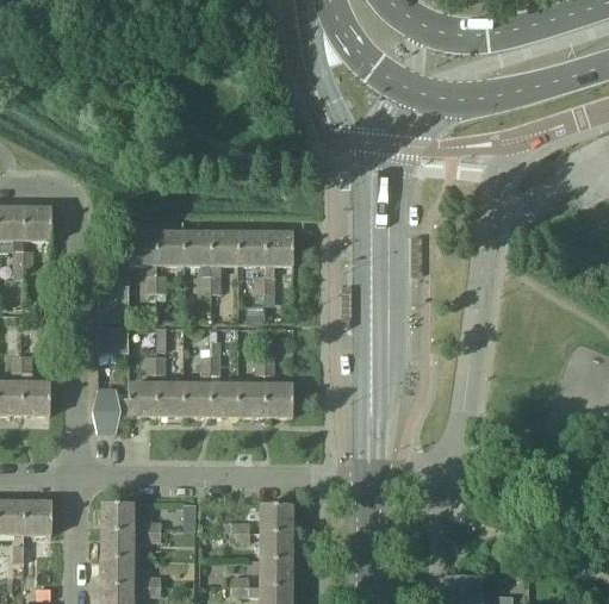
[(0,207),(0,238),(13,240),(13,250),(14,250),(14,279),(24,278),(24,267),(24,249),(24,240),(24,207),(0,207)]
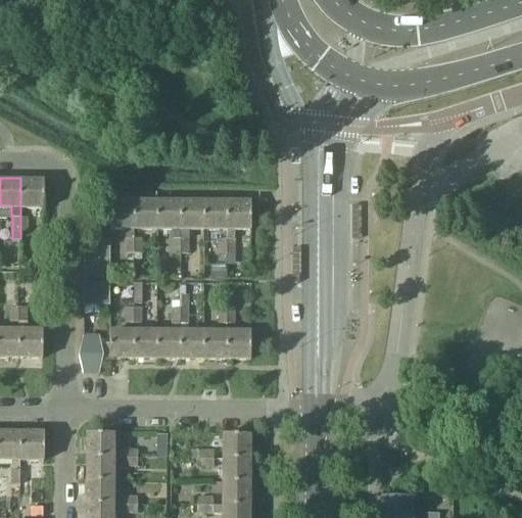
[(20,178),(20,205),(44,205),(44,178),(20,178)]
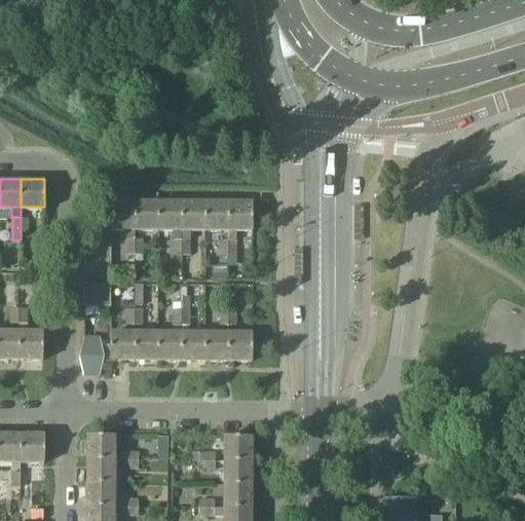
[(111,200),(111,227),(126,228),(126,252),(135,252),(135,236),(136,228),(136,200),(111,200)]
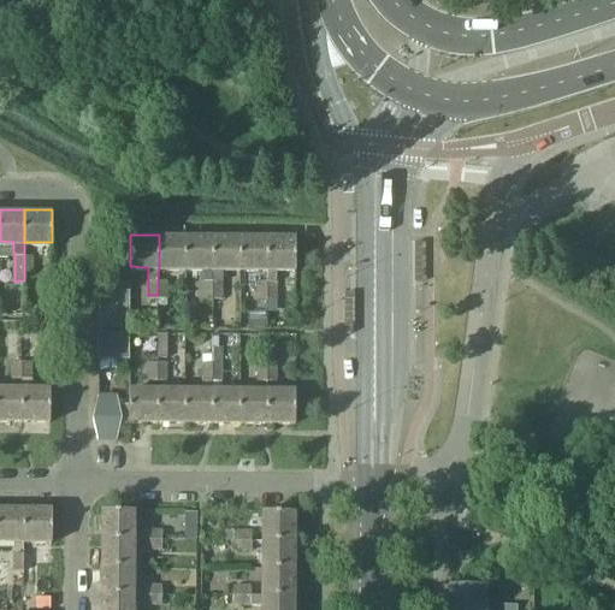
[(159,235),(159,267),(185,267),(185,235),(159,235)]
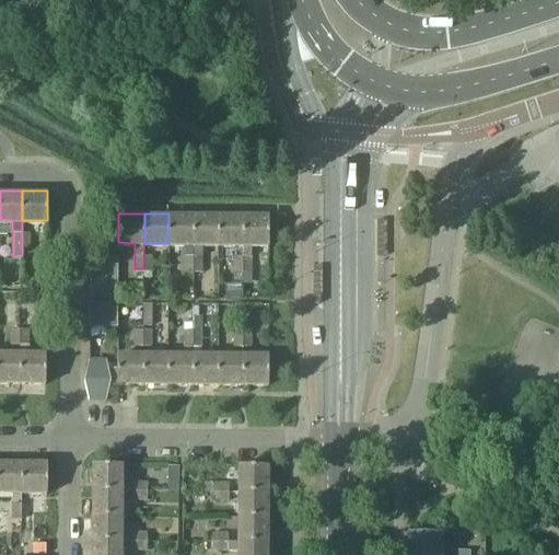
[(169,214),(169,243),(185,243),(185,268),(194,268),(194,214),(169,214)]
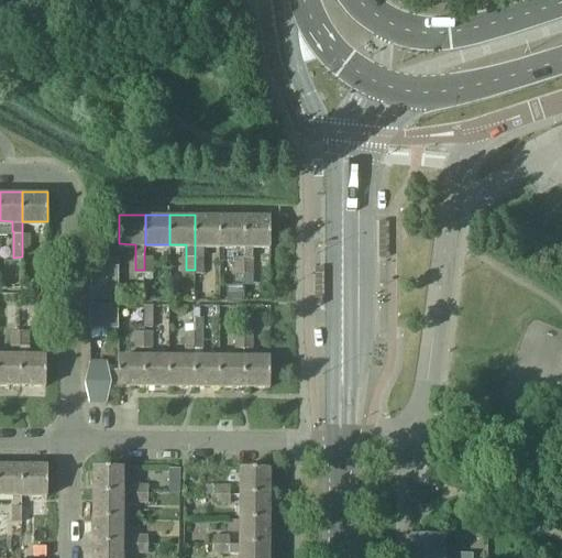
[(195,215),(195,270),(204,270),(204,244),(220,244),(220,215),(195,215)]
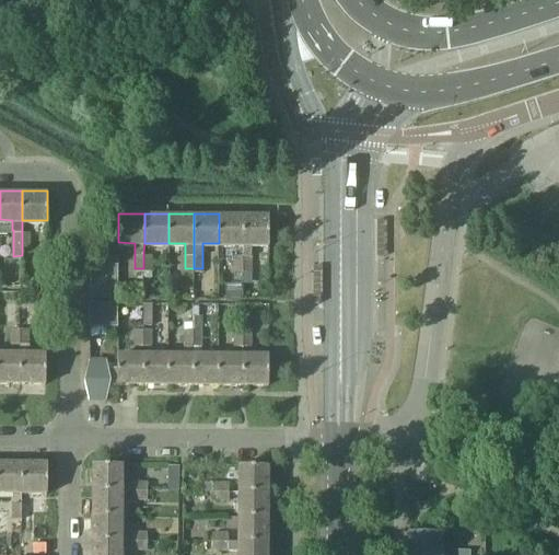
[(219,214),(219,243),(235,243),(244,243),(244,214),(219,214)]
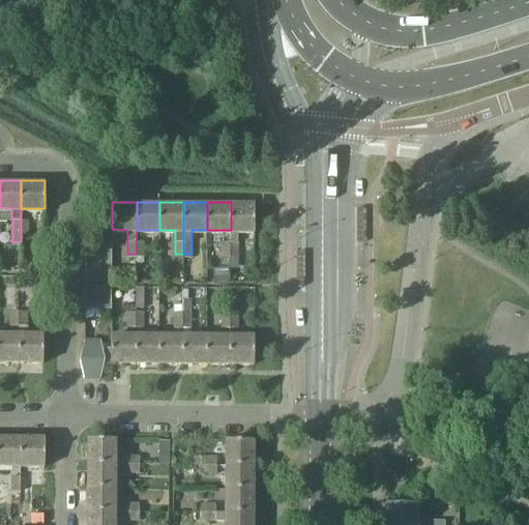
[(231,238),(231,254),(239,254),(239,230),(255,230),(255,202),(231,202),(231,230),(231,238)]
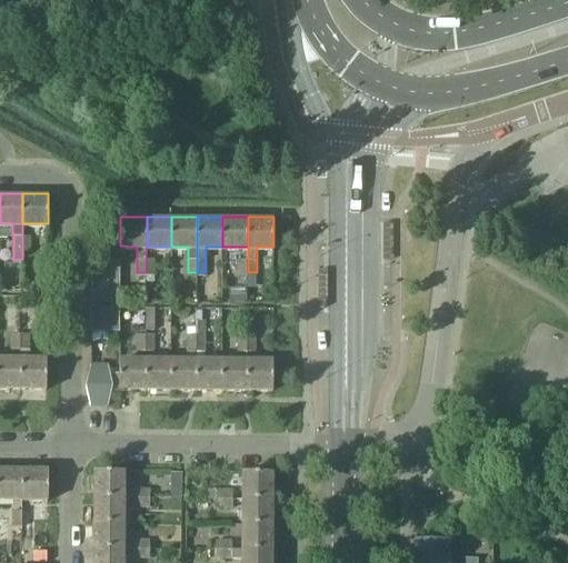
[(22,232),(22,249),(31,249),(31,232),(22,232)]
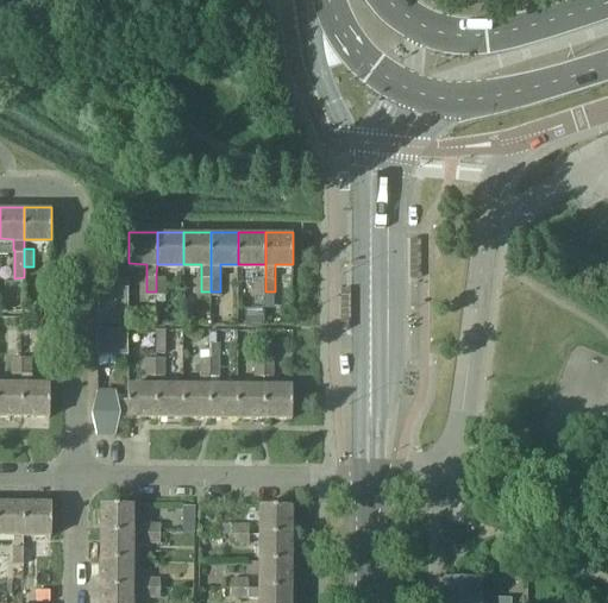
[(156,274),(156,291),(167,291),(167,274),(156,274)]
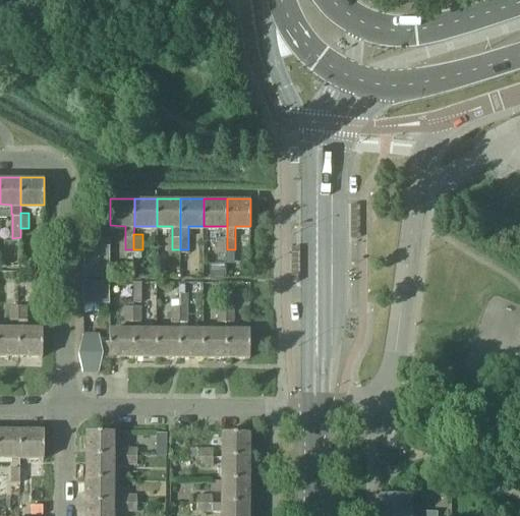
[(219,234),(219,249),(227,249),(227,234),(219,234)]
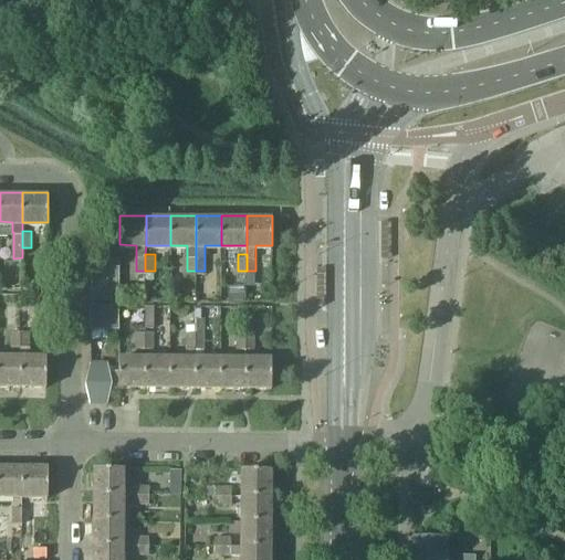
[(92,270),(119,270),(119,255),(92,255),(92,270)]
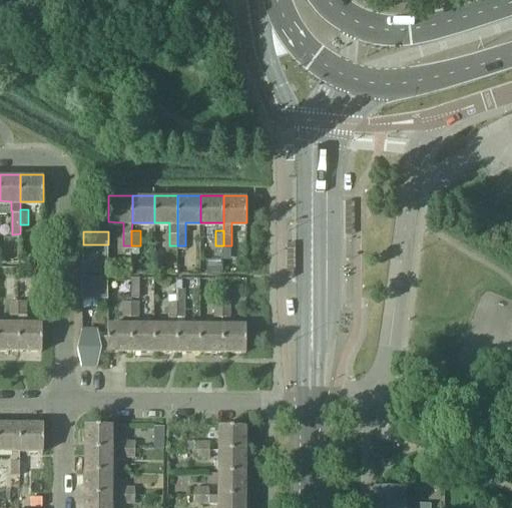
[(108,244),(83,244),(83,257),(108,257),(108,244)]
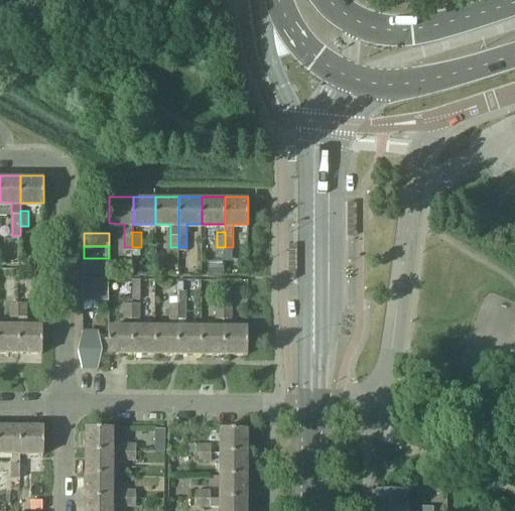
[(84,271),(109,271),(109,258),(84,258),(84,271)]
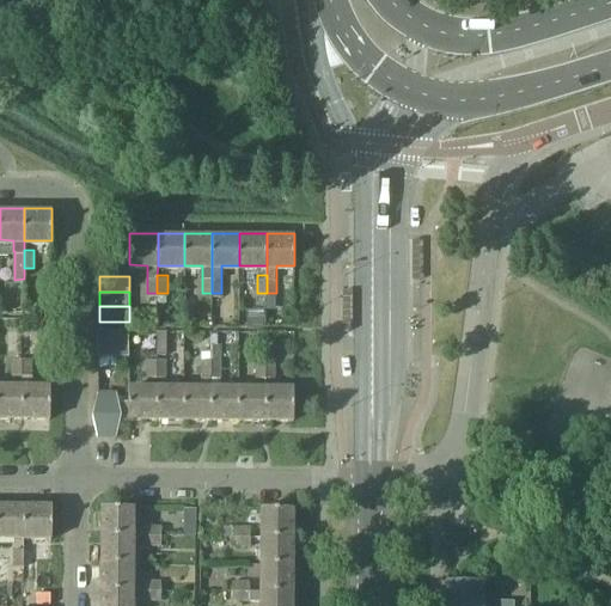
[(266,306),(246,306),(248,322),(267,322),(266,306)]
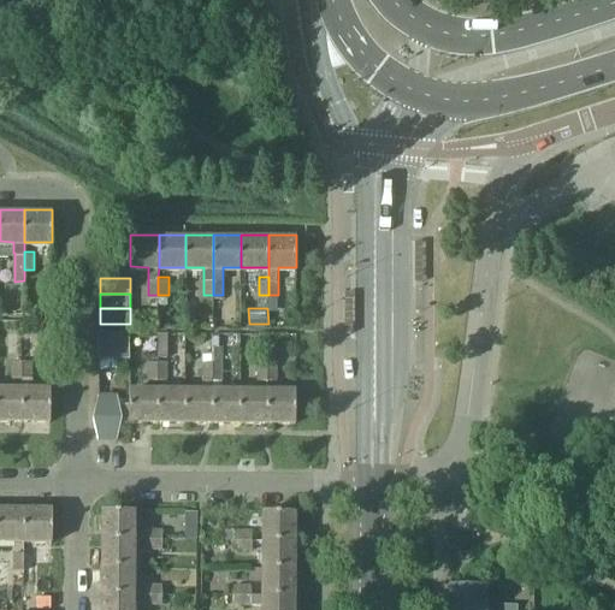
[(55,319),(51,319),(41,318),(41,327),(54,329),(55,319)]
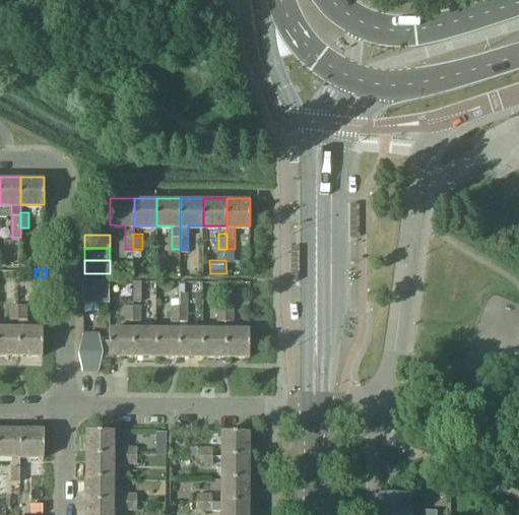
[(109,300),(109,278),(83,278),(83,300),(109,300)]
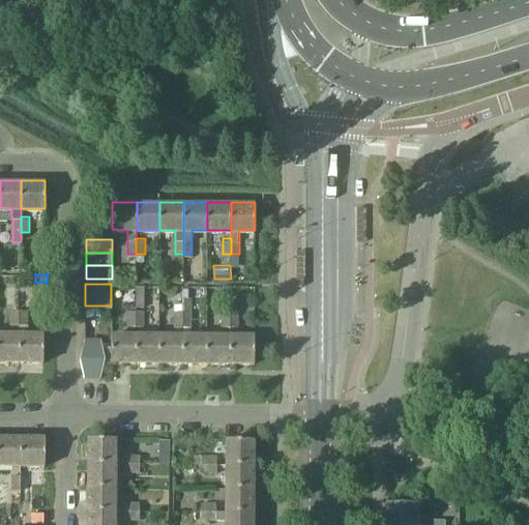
[(137,284),(137,304),(145,304),(145,284),(137,284)]
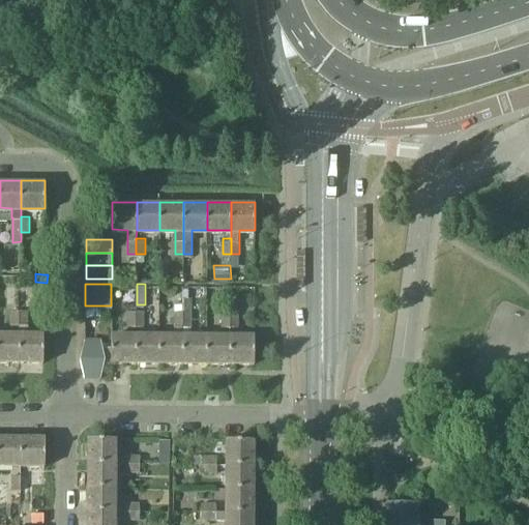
[(10,308),(10,324),(20,324),(20,308),(10,308)]
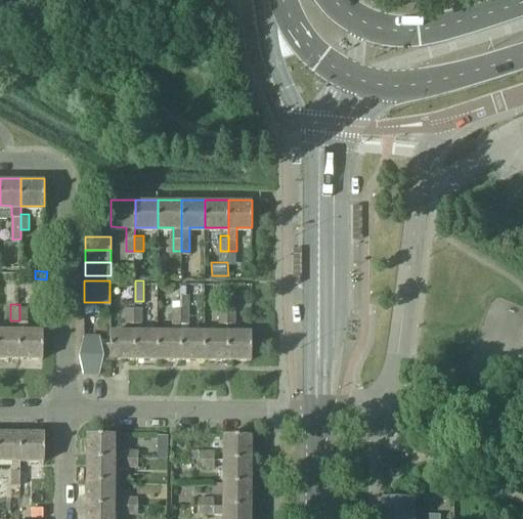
[(19,304),(19,320),(29,320),(29,304),(19,304)]
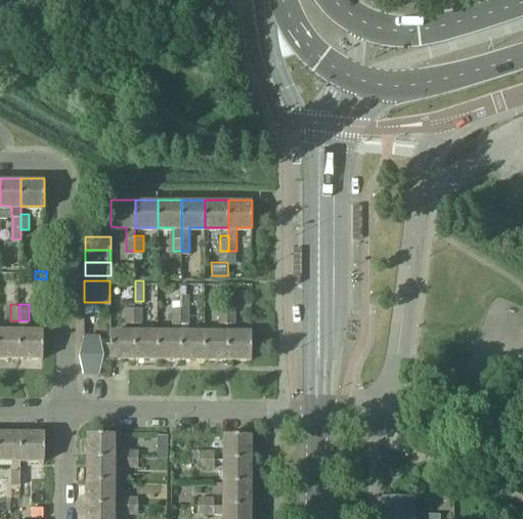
[(134,320),(134,305),(126,305),(126,320),(134,320)]
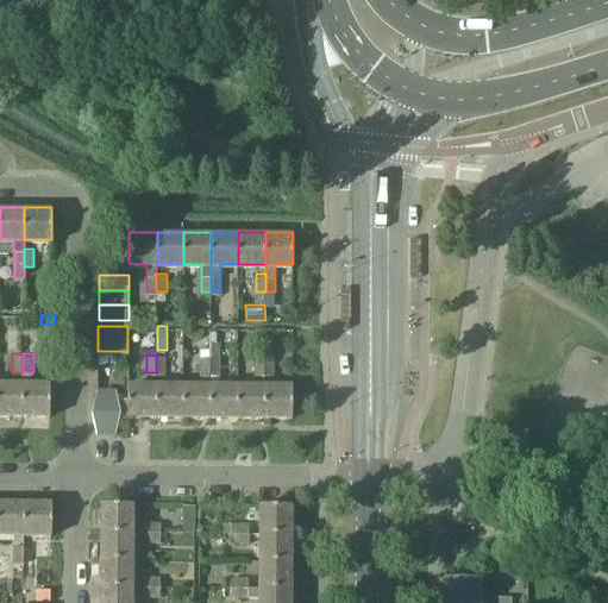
[(156,355),(156,372),(165,372),(165,355),(156,355)]
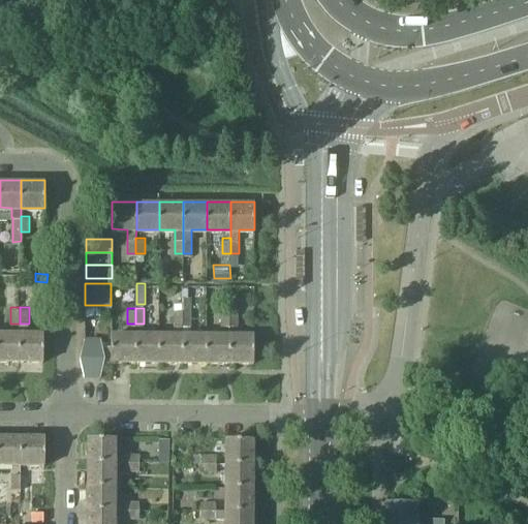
[(159,333),(159,361),(183,361),(183,308),(182,308),(175,308),(175,333),(159,333)]
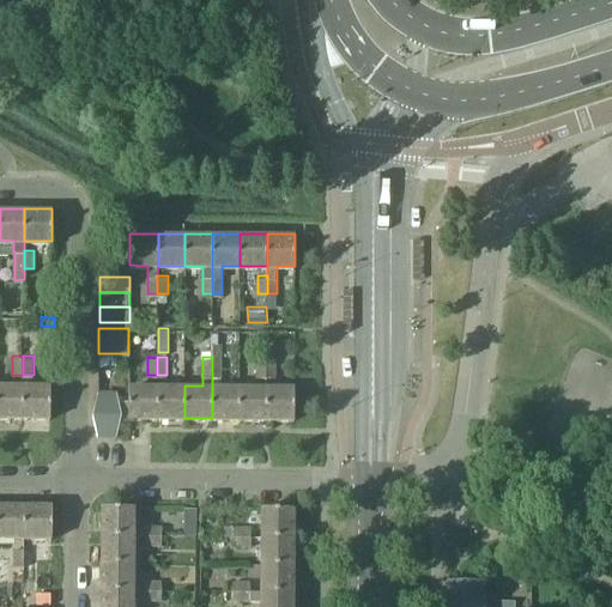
[(212,357),(212,418),(240,418),(240,386),(222,386),(222,357),(212,357)]
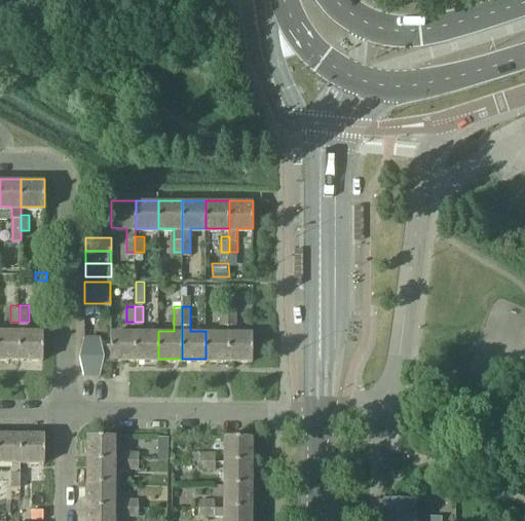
[(228,322),(228,306),(219,306),(219,322),(228,322)]
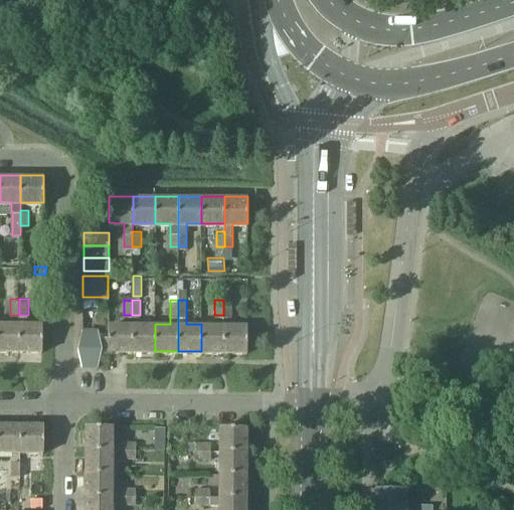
[(223,300),(223,315),(232,315),(232,300),(223,300)]
